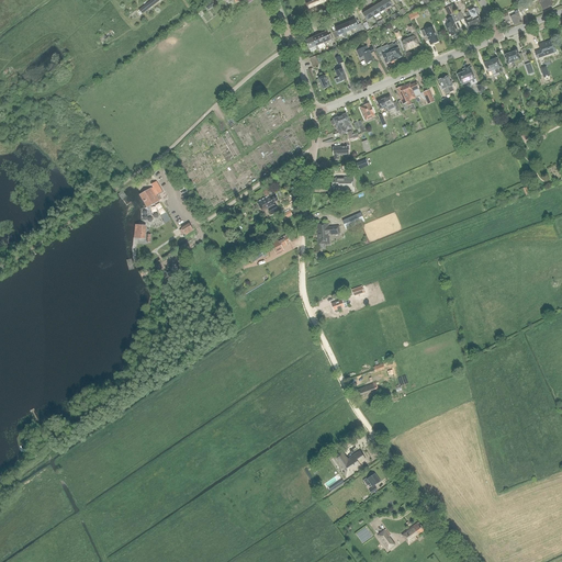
[(153,0),(137,12),(141,15),(161,0),(153,0)]
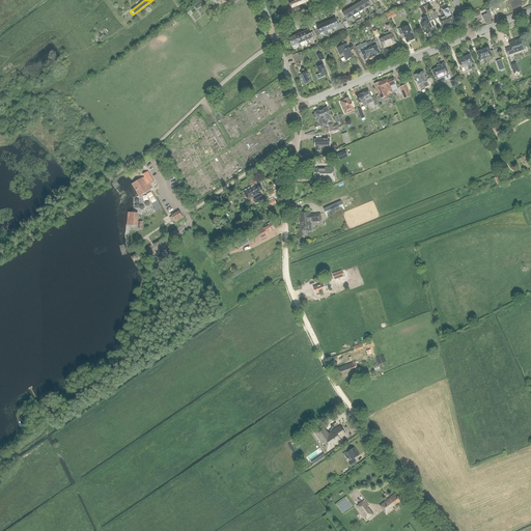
[(304,2),(305,3),(309,1),(309,0),(298,0),(289,4),(290,7),(291,6),(295,11),(300,9),(298,4),(304,2)]
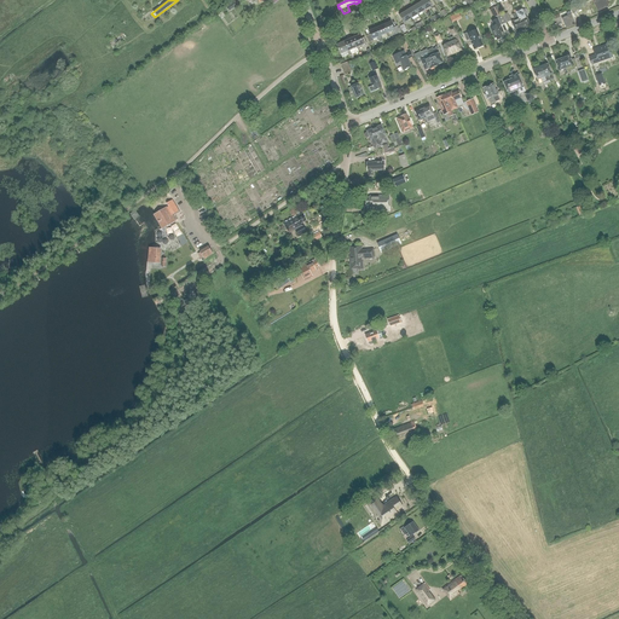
[(427,0),(424,0),(421,3),(426,10),(432,6),(427,0)]
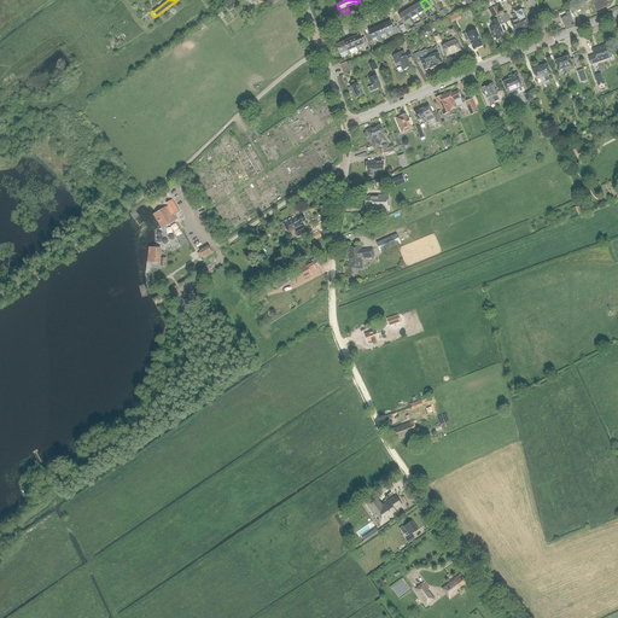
[(594,4),(596,11),(605,7),(607,7),(607,6),(607,5),(606,4),(602,0),(590,0),(588,1),(590,5),(594,4)]
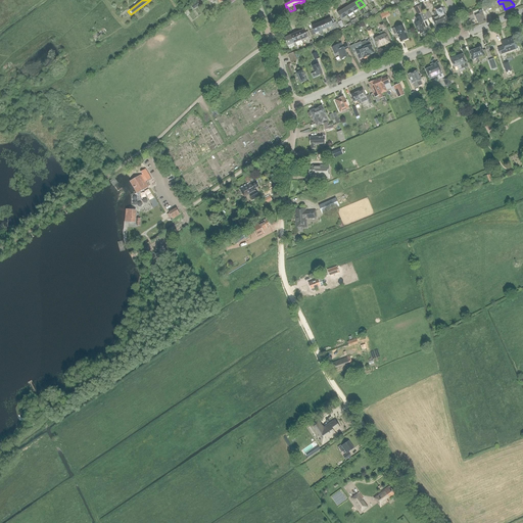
[(353,12),(360,8),(355,2),(349,6),(353,12)]
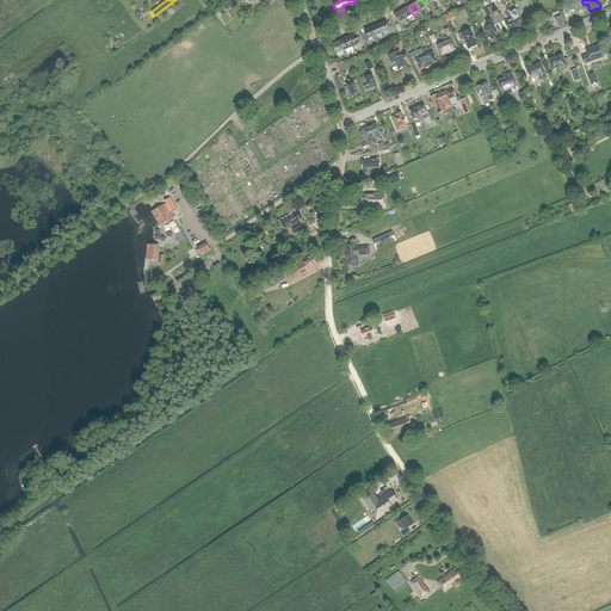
[(485,10),(489,18),(495,14),(492,6),(485,10)]
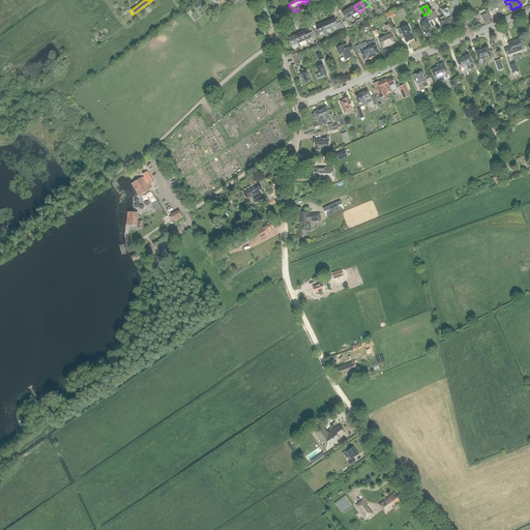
[(354,6),(349,9),(352,16),(358,12),(354,6)]
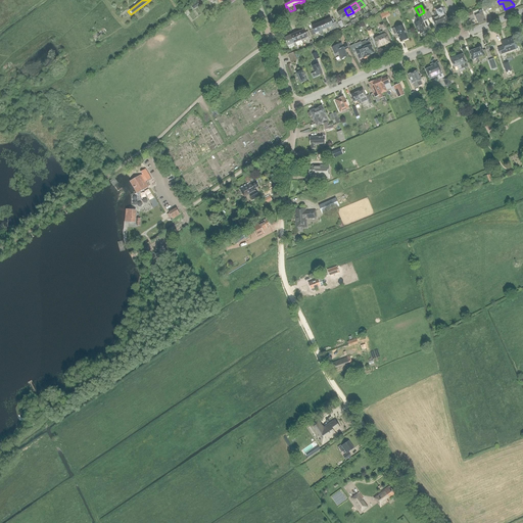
[(434,9),(435,11),(441,25),(447,21),(441,8),(438,9),(437,8),(434,9)]
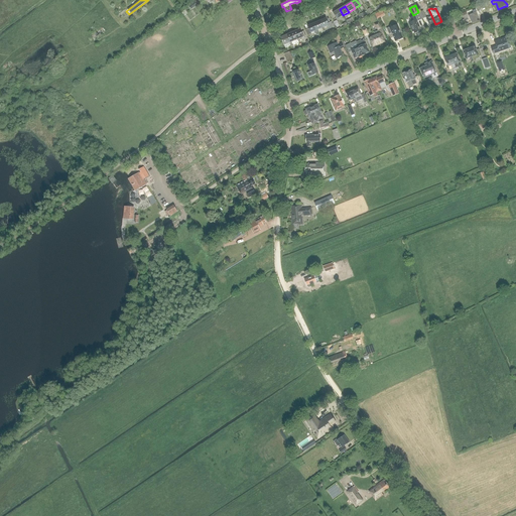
[(337,19),(343,15),(340,9),(334,13),(337,19)]
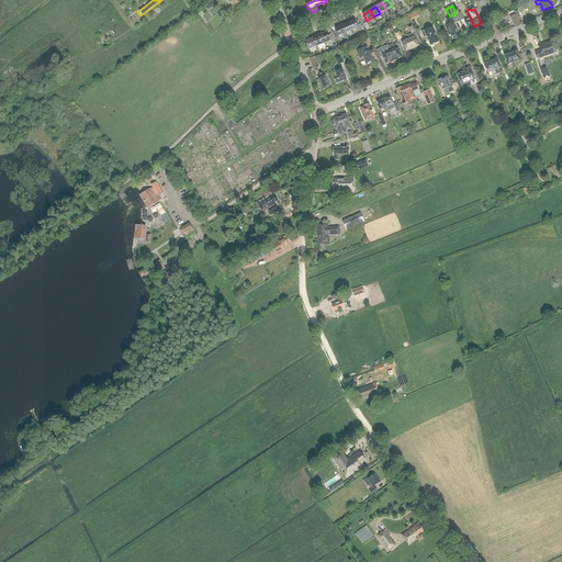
[(390,17),(391,18),(389,19),(391,21),(392,21),(401,17),(400,12),(390,17)]
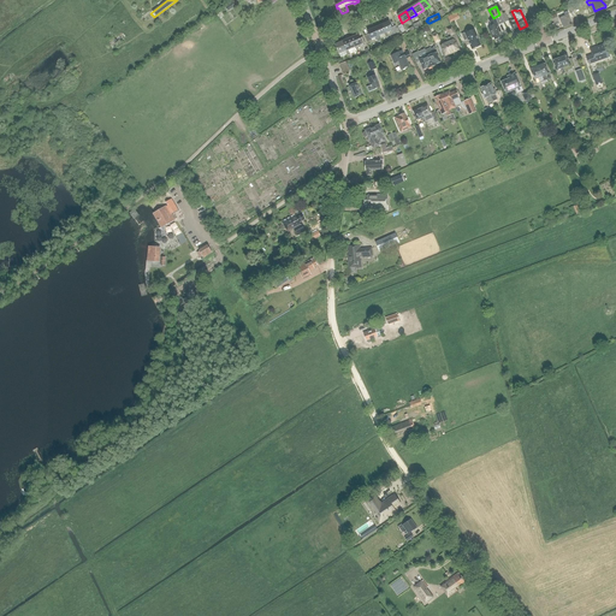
[(513,33),(520,29),(513,13),(510,15),(510,16),(511,19),(513,19),(513,21),(509,22),(513,33)]
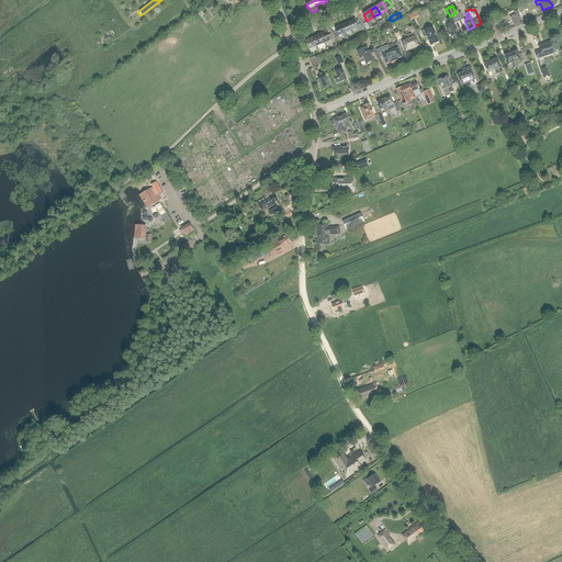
[(448,20),(449,23),(445,25),(449,34),(450,34),(451,36),(452,36),(453,36),(454,36),(456,34),(457,34),(456,30),(457,30),(451,18),(448,20)]
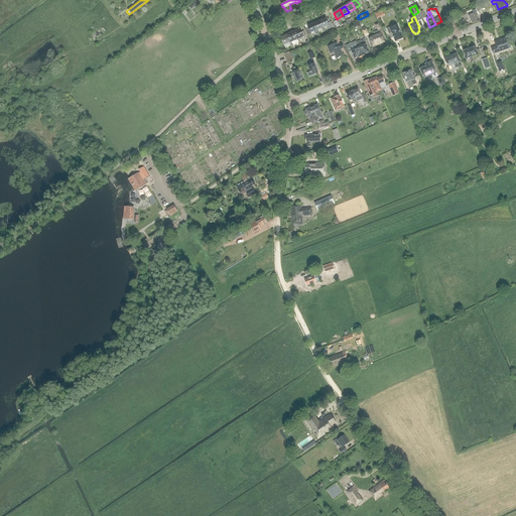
[(326,18),(319,21),(323,27),(324,27),(328,25),(330,29),(334,27),(332,21),(328,23),(326,18)]
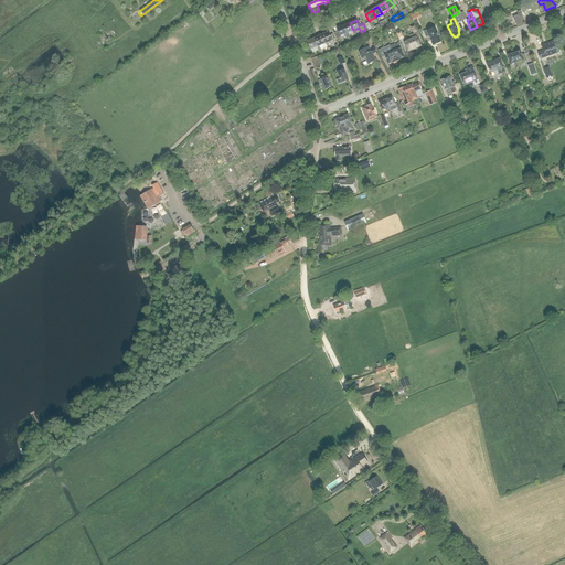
[(350,23),(343,25),(347,33),(348,32),(352,31),(354,35),(356,34),(354,30),(353,30),(350,23)]
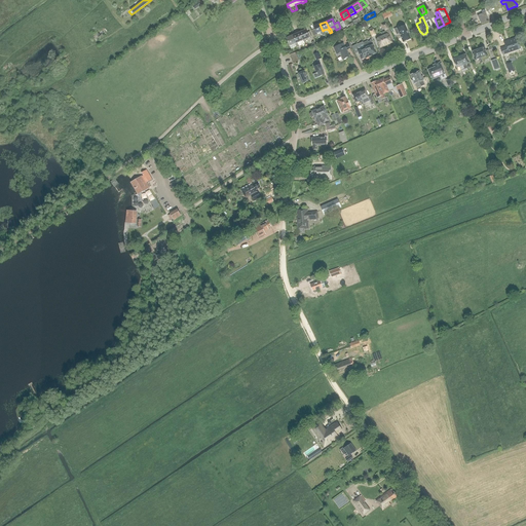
[(324,30),(323,31),(320,24),(313,27),(314,29),(311,31),(313,36),(317,35),(316,34),(322,32),(324,35),(326,34),(324,30)]
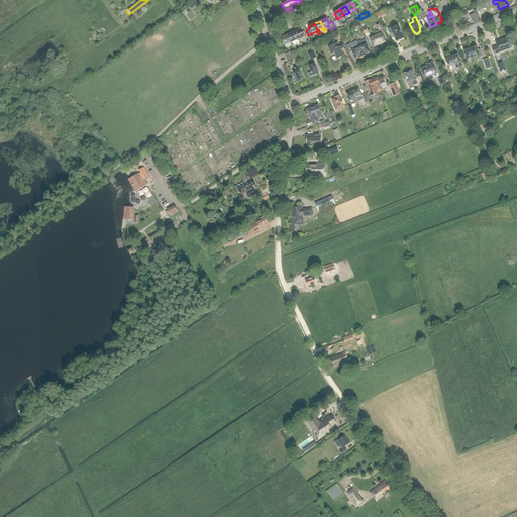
[(392,33),(393,36),(394,36),(397,41),(403,38),(401,34),(402,34),(398,25),(391,28),(391,27),(387,29),(390,34),(392,33)]
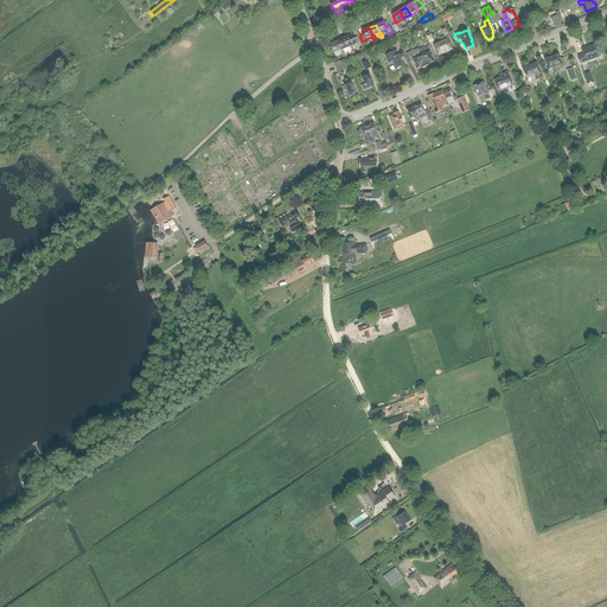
[(430,33),(429,32),(426,34),(429,44),(435,42),(432,33),(430,33)]
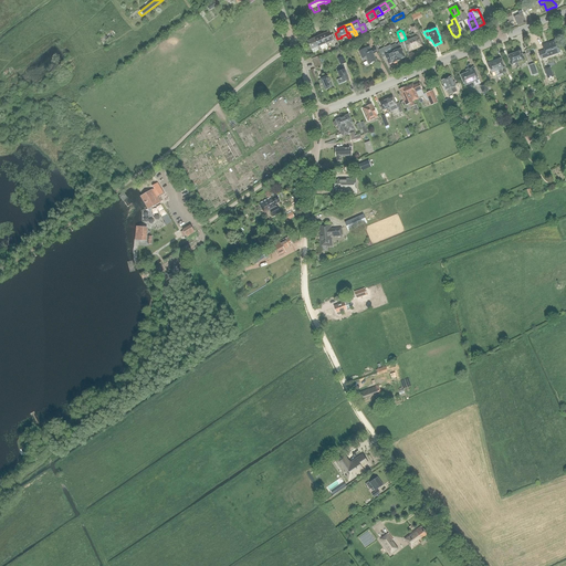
[(328,32),(322,35),(325,44),(326,43),(331,41),(333,45),(335,44),(333,40),(333,41),(328,32)]
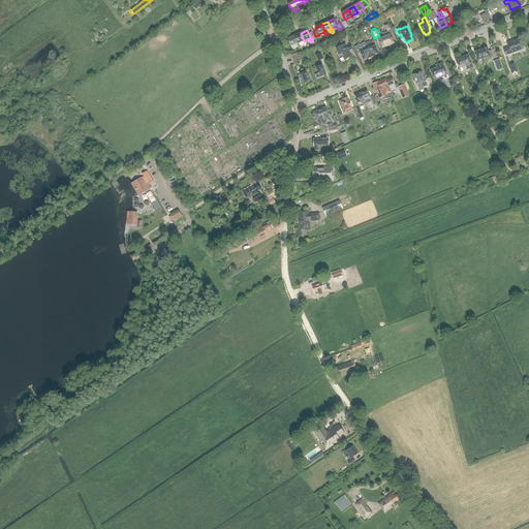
[(390,44),(394,43),(391,34),(393,33),(392,30),(382,33),(384,37),(387,45),(390,44)]
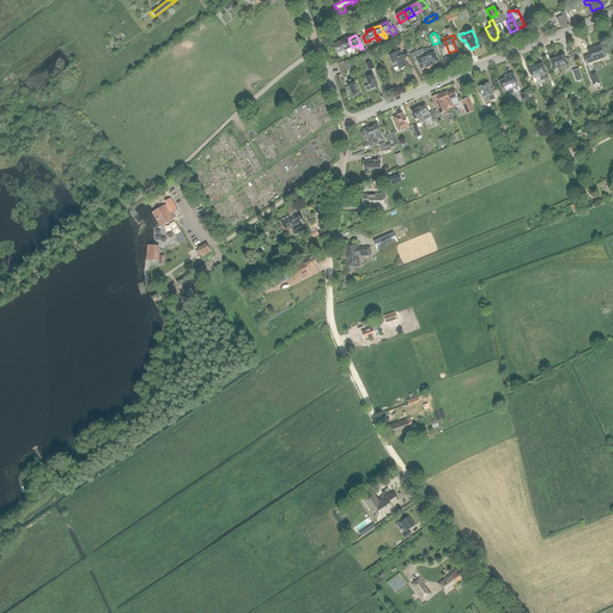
[(340,41),(345,50),(346,50),(351,48),(353,53),(356,52),(353,47),(352,48),(349,38),(340,41)]
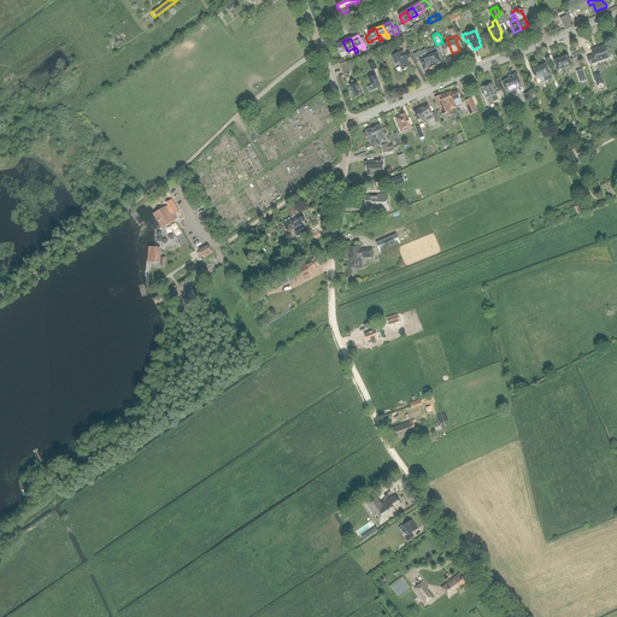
[(346,52),(347,56),(350,54),(348,51),(347,51),(342,41),(335,45),(338,50),(335,51),(338,54),(339,54),(346,52)]
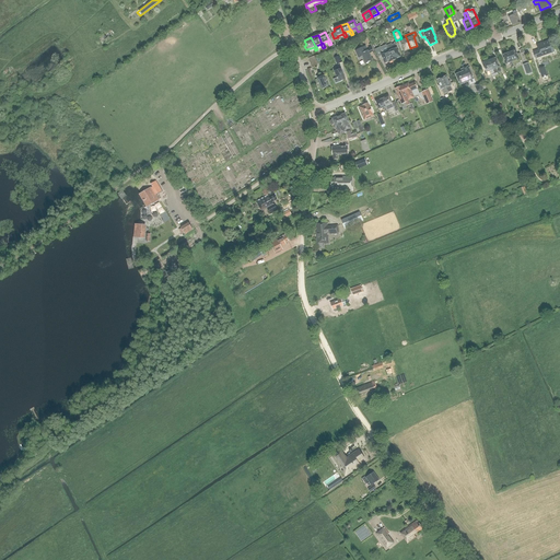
[(410,48),(407,39),(400,42),(405,51),(409,49),(408,48),(410,48)]
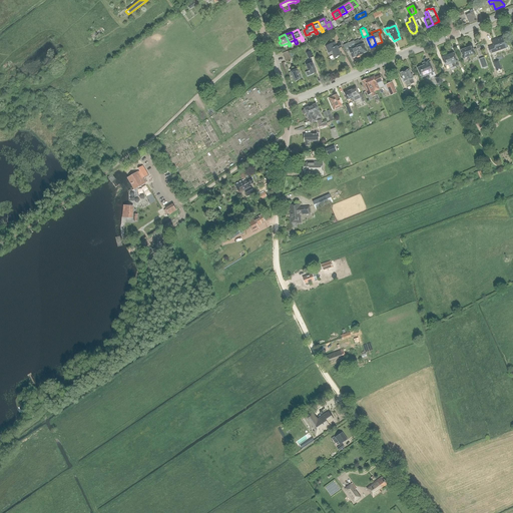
[(492,41),(493,46),(489,47),(491,53),(503,49),(502,48),(507,46),(503,37),(492,41)]
